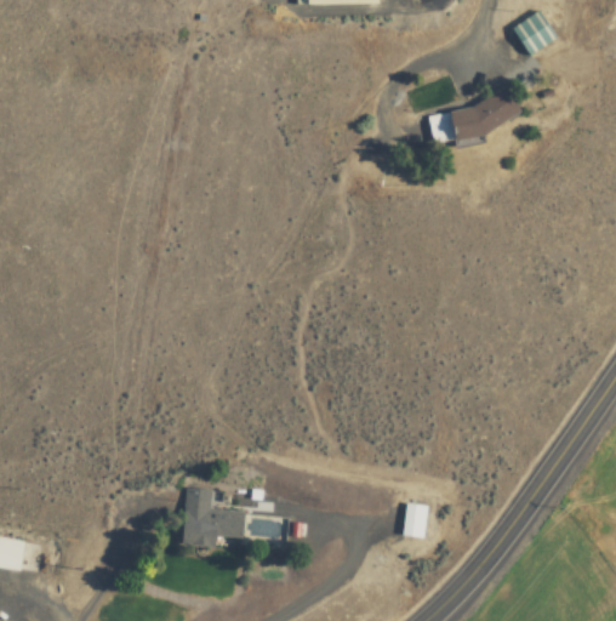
[(512,30),(531,58),(560,39),(541,10),(512,30)]
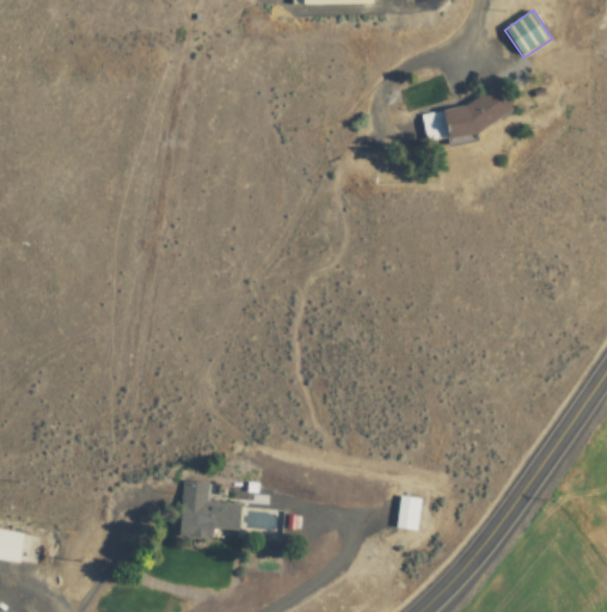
[(515,126),(512,98),(422,112),(427,140),(515,126)]
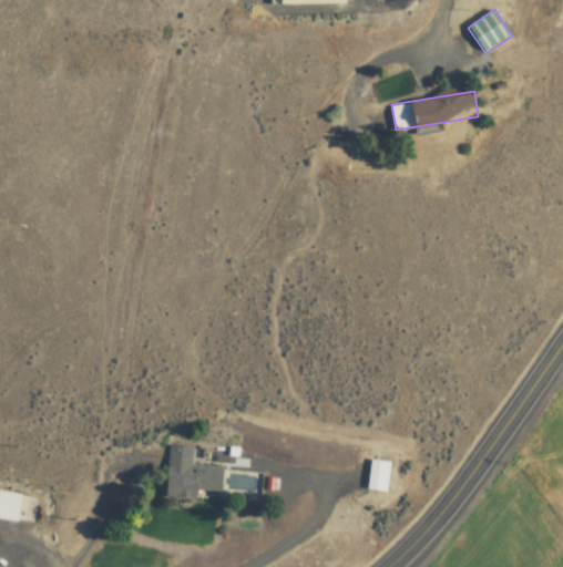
[(169,498),(225,500),(226,466),(193,465),(193,445),(169,445),(169,498)]
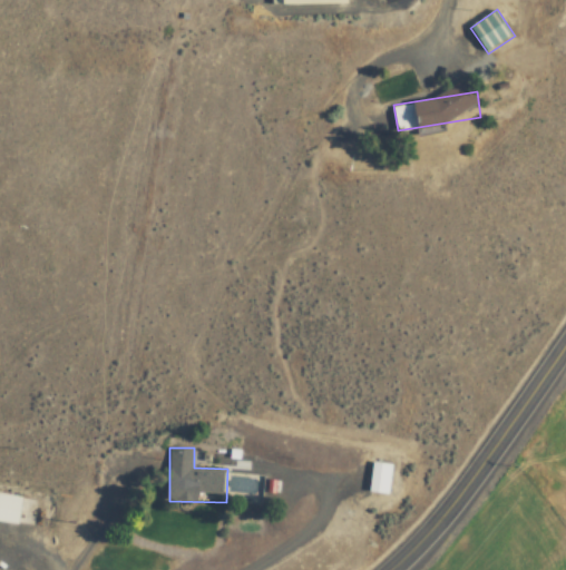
[(392,462),(371,462),(371,494),(392,494),(392,462)]
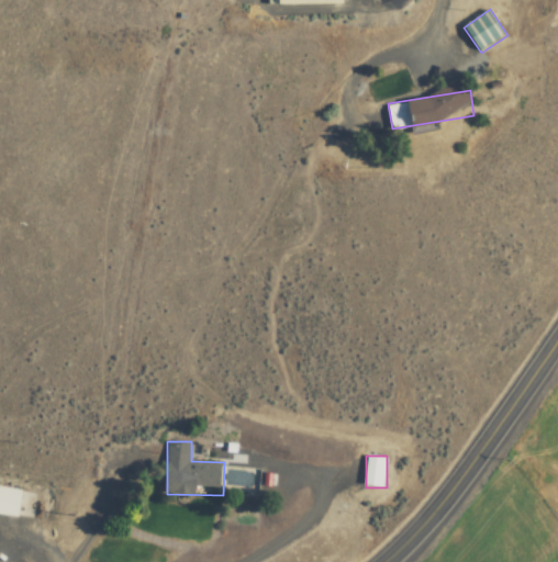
[(0,515),(28,516),(28,489),(0,487),(0,515)]
